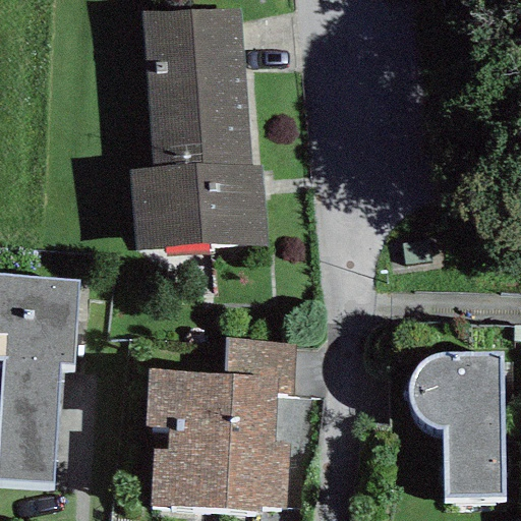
[(128,173),(134,252),(265,248),(258,168),(250,168),(239,11),(140,13),(152,172),(128,173)]
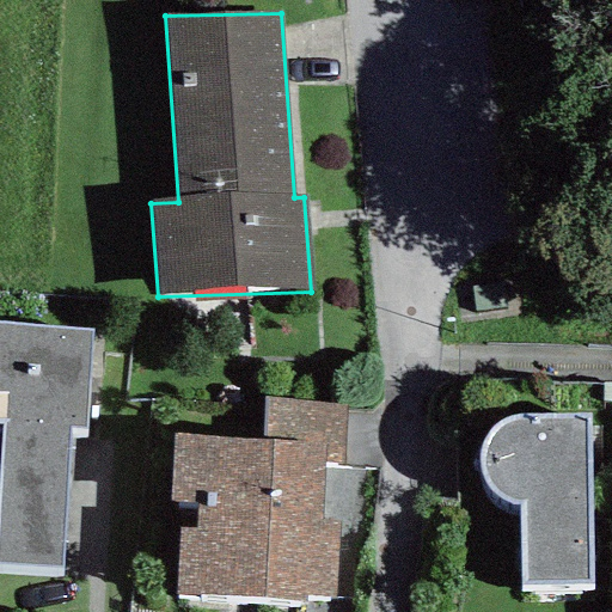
[(0,422),(2,423),(0,461),(0,564),(62,570),(69,428),(86,428),(91,329),(0,322),(0,422)]
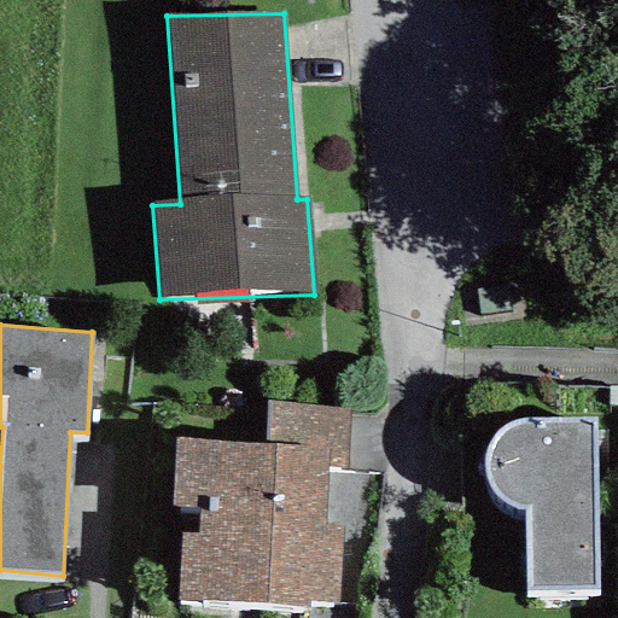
[(268,403),(266,443),(331,448),(330,466),(347,467),(351,409),(268,403)]
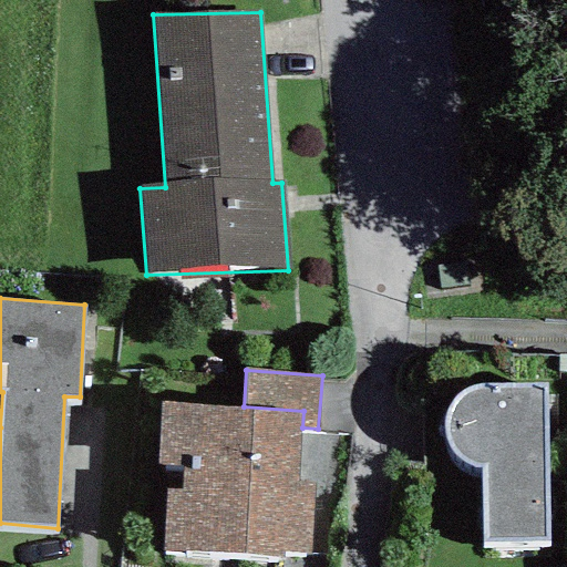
[(484,546),(547,546),(545,384),(481,385),(468,389),(456,398),(447,411),(444,426),(447,444),(459,459),(474,464),(483,465),(484,546)]
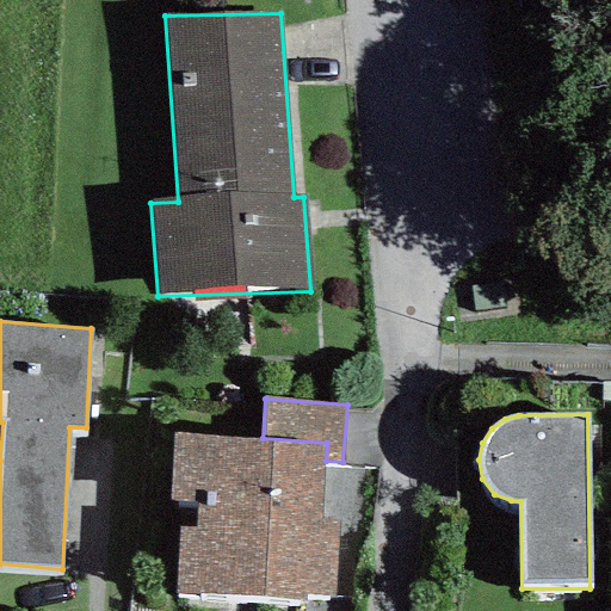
[(322,518),(326,461),(327,443),(263,438),(173,433),(172,500),(198,501),(197,529),(177,528),(176,596),(304,602),(303,594),(334,596),(338,520),(322,518)]
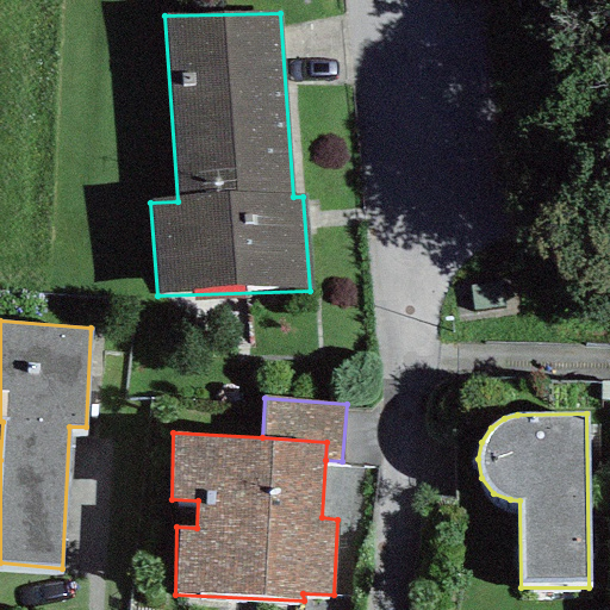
All buildings are outlined.
